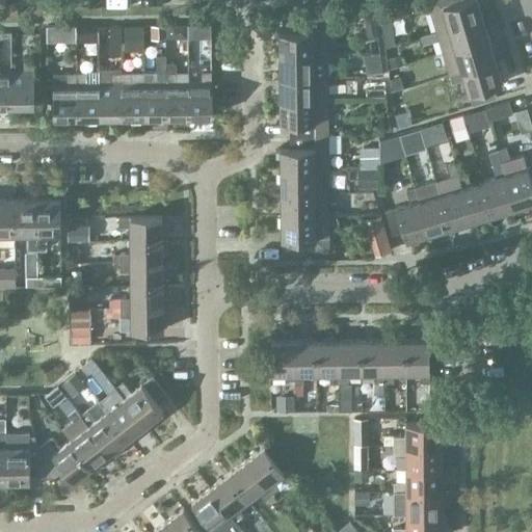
[(427,0),(436,31),(482,18),(477,0),(427,0)]
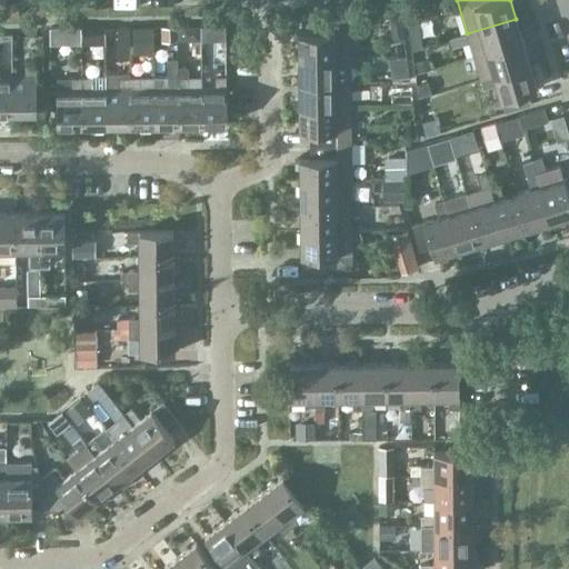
[(299,58),(350,57),(349,19),(311,19),(311,32),(299,32),(299,58)]
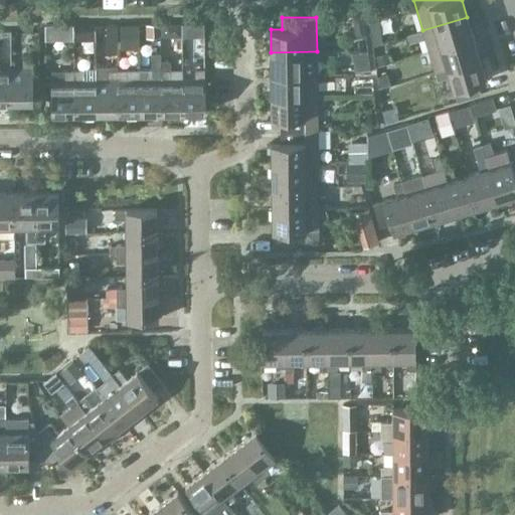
[(430,51),(441,47),(473,37),(467,17),(422,30),(430,51)]
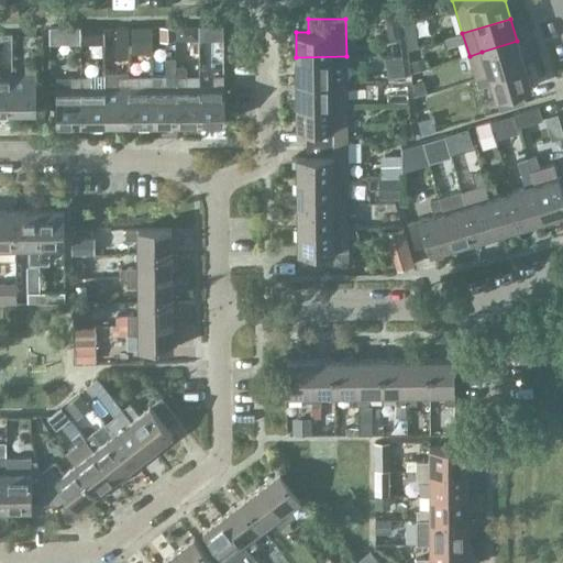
[(175,25),(161,26),(161,40),(175,40),(175,25)]
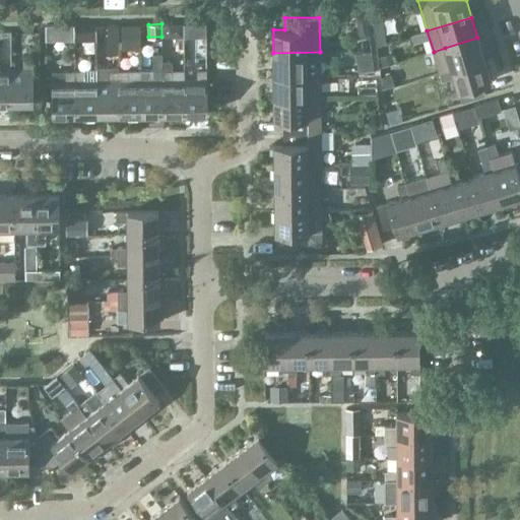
[(170,23),(161,23),(161,37),(161,38),(171,38),(170,23)]
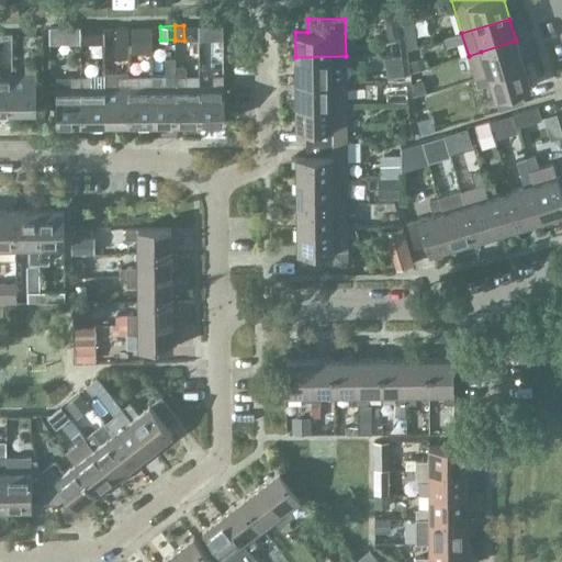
[(222,25),(212,25),(213,38),(223,38),(223,25),(222,25)]
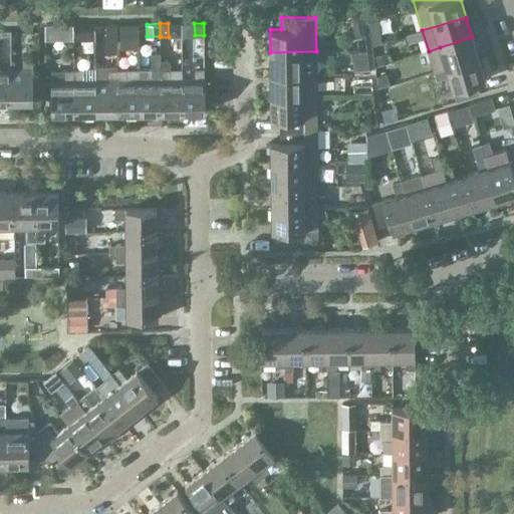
[(116,24),(106,24),(106,36),(116,36),(116,24)]
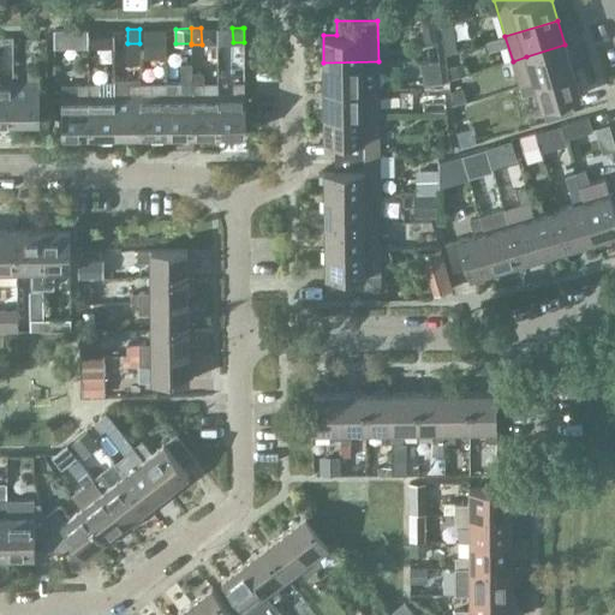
[(165,29),(144,29),(145,43),(166,43),(165,29)]
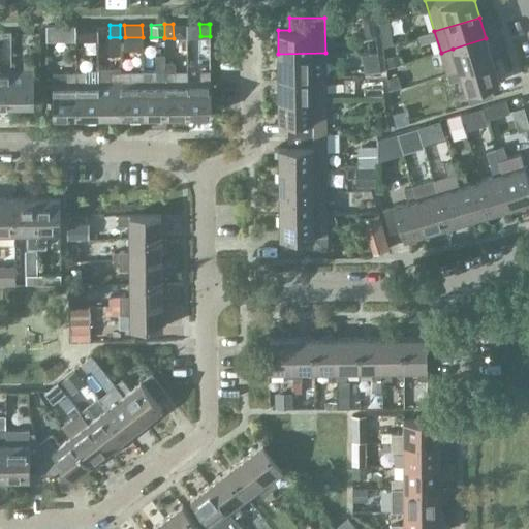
[(59,26),(47,26),(47,31),(47,38),(59,38),(59,26)]
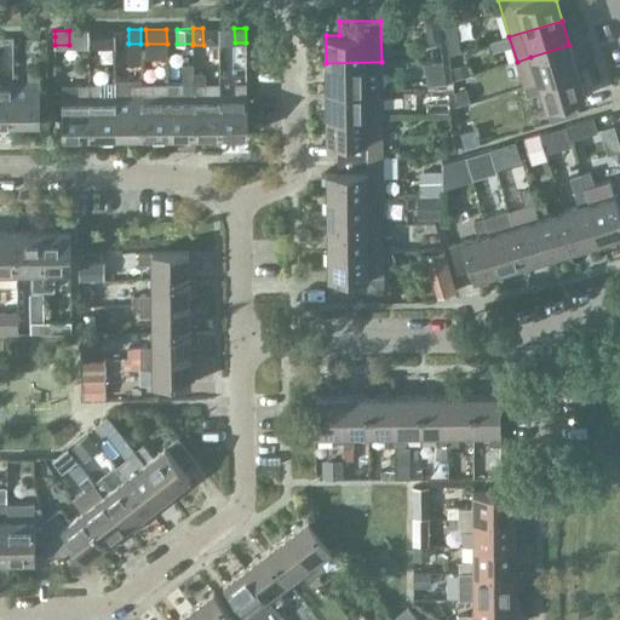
[(102,30),(89,30),(89,50),(102,50),(102,30)]
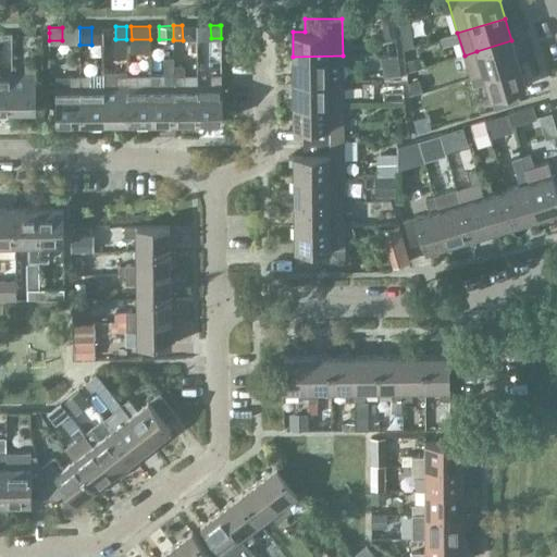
[(394,29),(383,31),(384,39),(396,37),(394,29)]
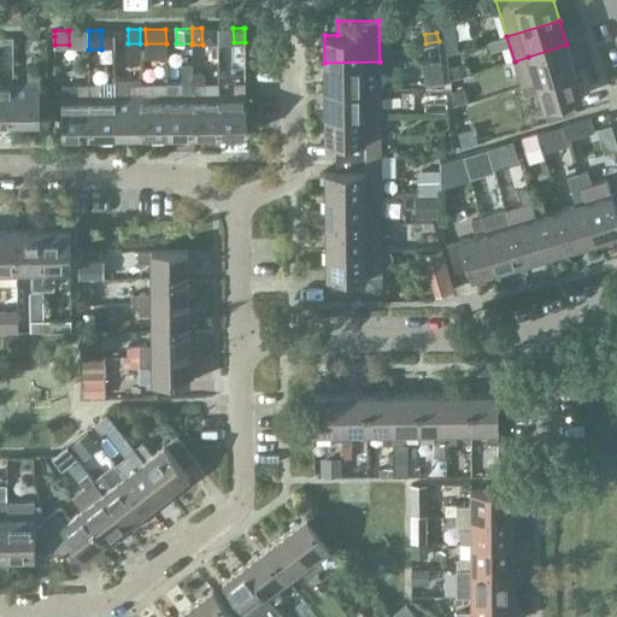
[(454,35),(445,36),(446,51),(457,50),(454,35)]
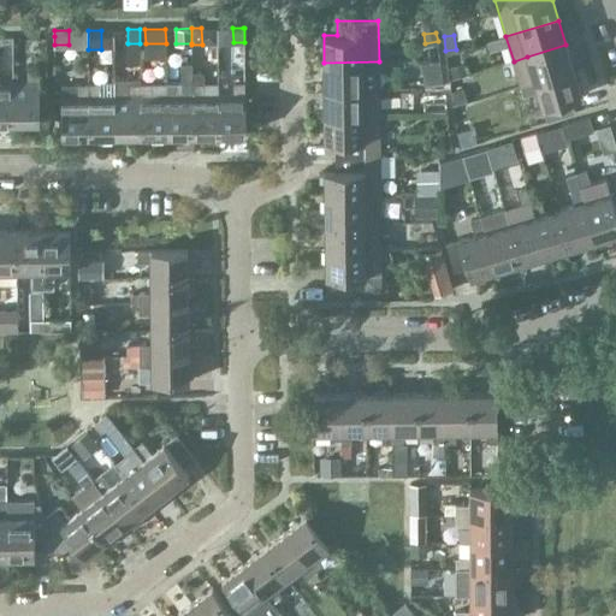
[(521,86),(573,70),(566,45),(527,57),(514,61),(521,86)]
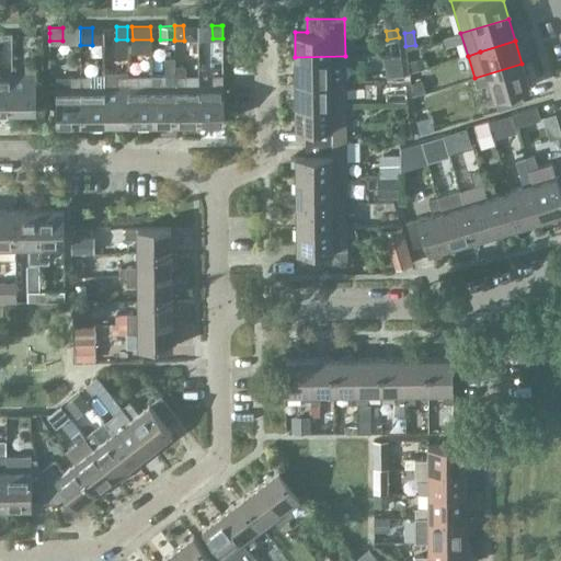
[(295,57),(295,80),(331,80),(345,80),(345,56),(295,57)]
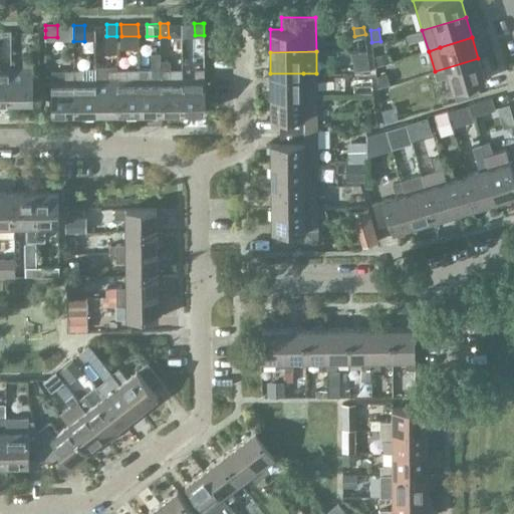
[(388,52),(375,56),(378,65),(391,61),(388,52)]
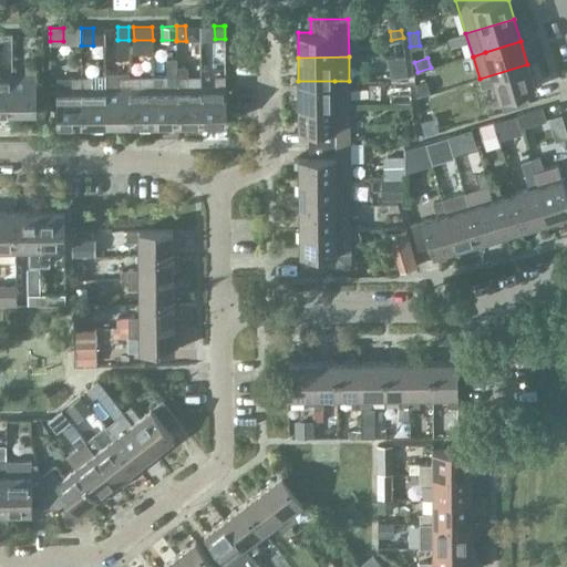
[(178,123),(177,63),(177,59),(166,59),(166,76),(153,76),(154,123),(178,123)]
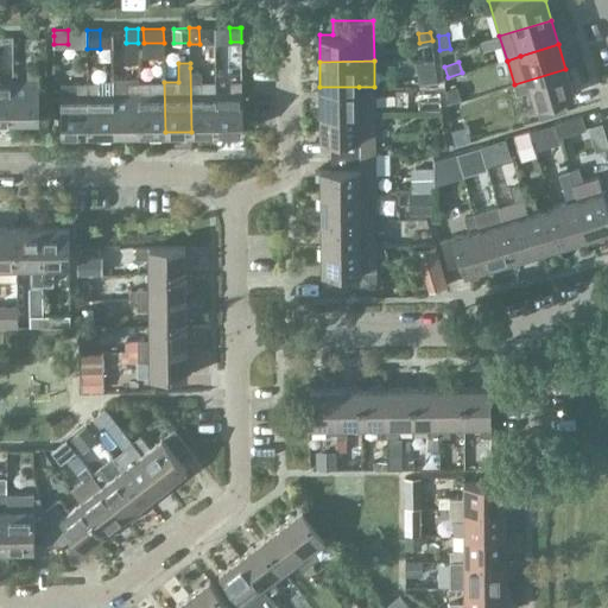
[(202,67),(190,68),(191,132),(216,132),(216,93),(216,81),(202,82),(202,67)]
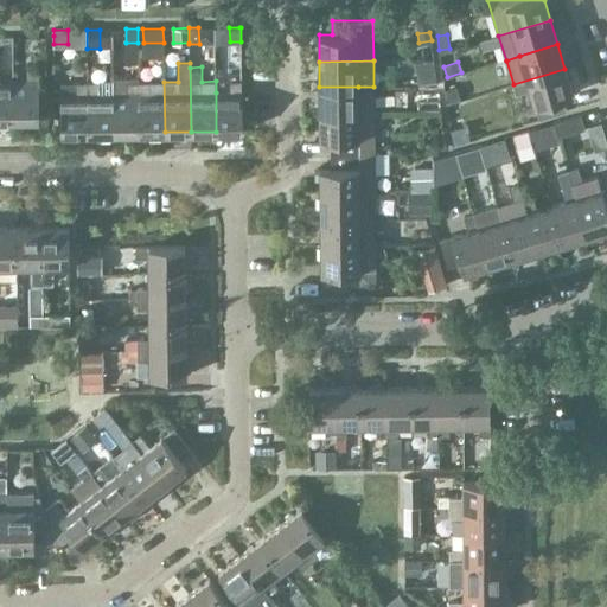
[(13,81),(13,120),(39,119),(38,69),(27,69),(27,81),(13,81)]
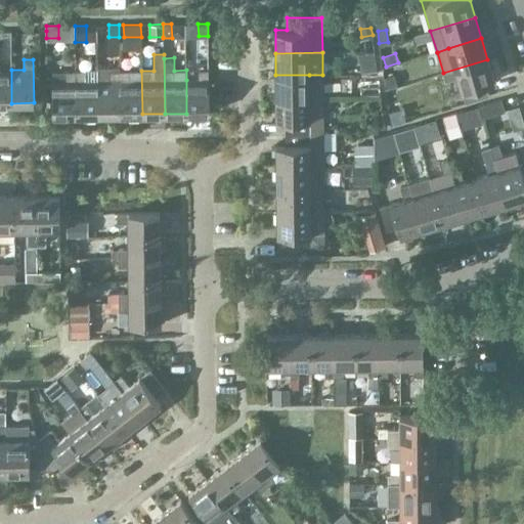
[(487,59),(443,73),(445,81),(457,78),(466,102),(489,95),(485,84),(494,81),(487,59)]
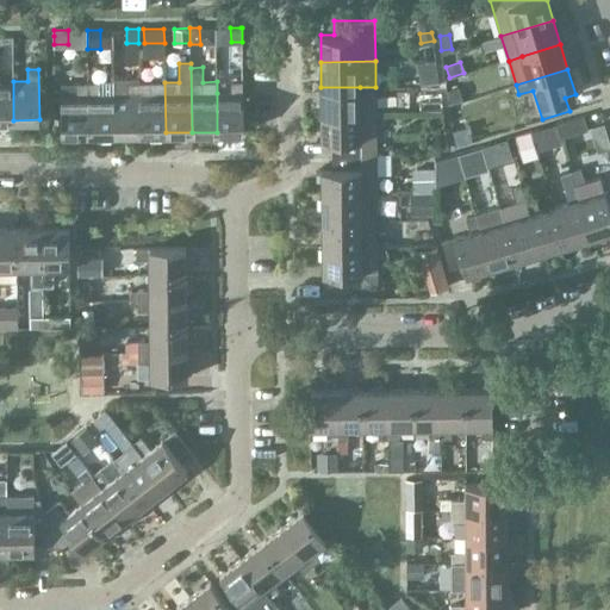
[(0,119),(13,120),(13,81),(0,81),(0,119)]
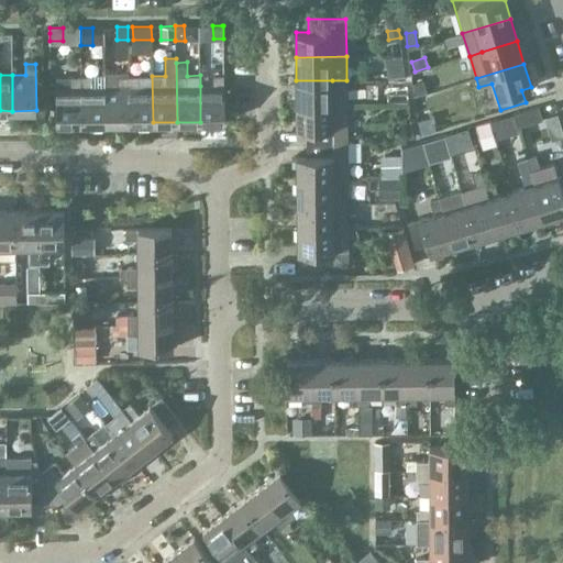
[(200,86),(200,122),(224,122),(223,75),(213,75),(213,86),(200,86)]
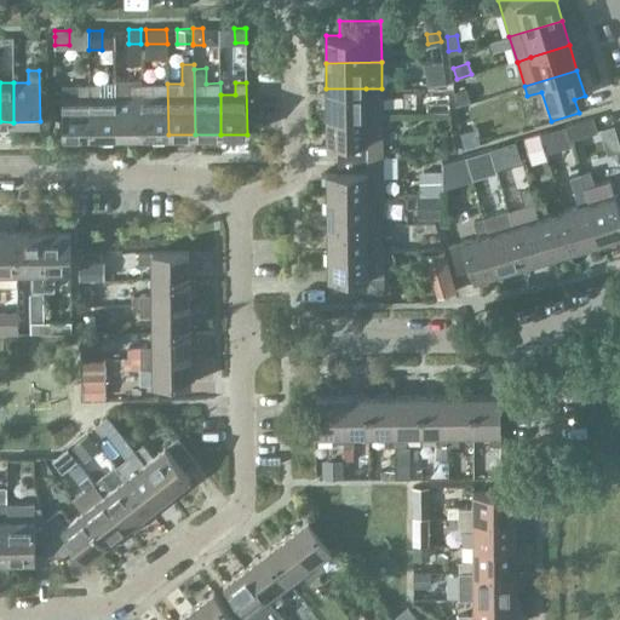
[(116,136),(143,136),(142,84),(130,84),(130,96),(115,96),(116,136)]
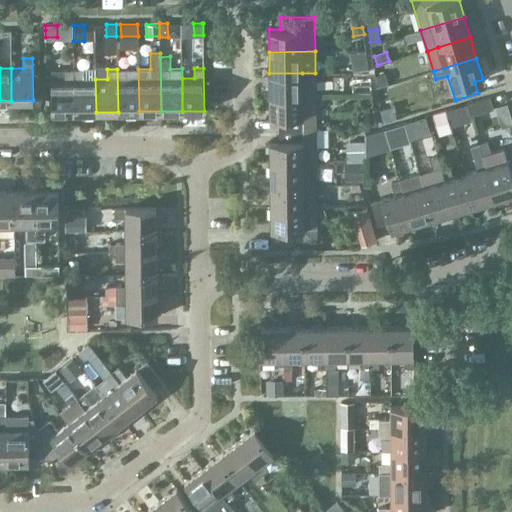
[(118,112),(139,111),(138,69),(117,69),(118,112)]
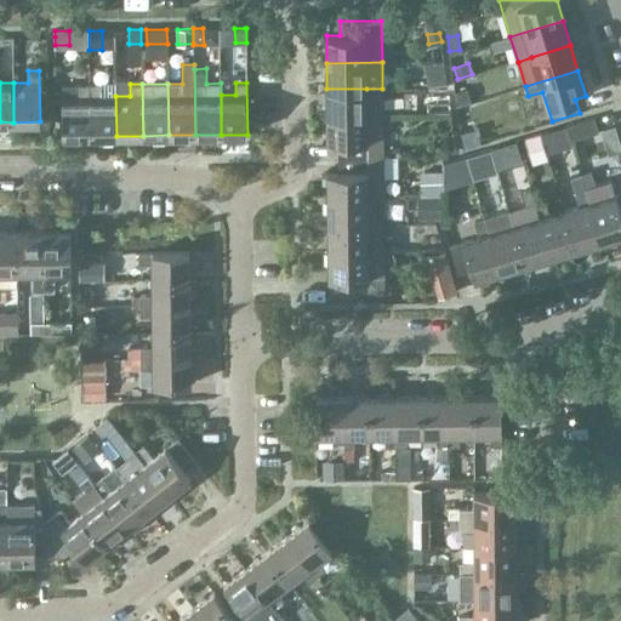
[(63,136),(90,136),(90,85),(62,85),(63,136)]
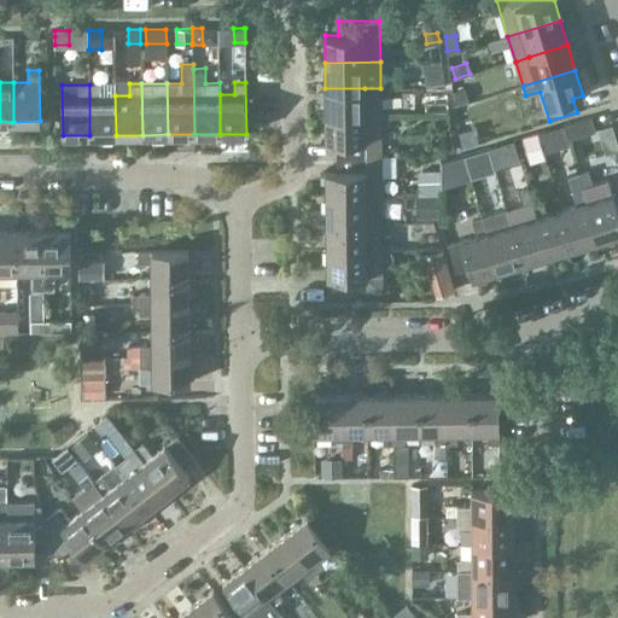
[(116,135),(115,95),(100,97),(100,85),(89,85),(89,135),(116,135)]
